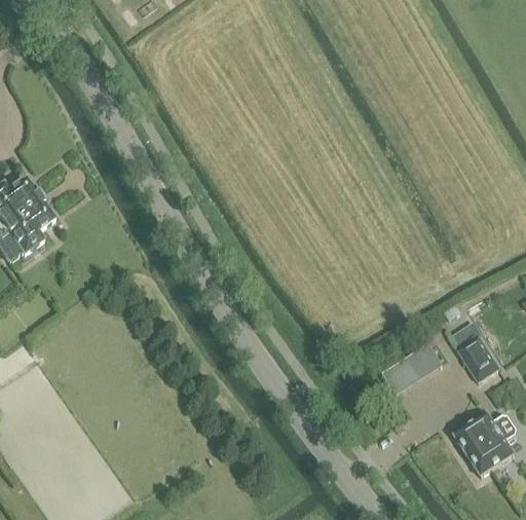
[(36,230),(53,220),(28,178),(10,188),(5,180),(0,182),(0,249),(6,259),(14,253),(19,260),(42,246),(39,240),(41,239),(36,230)]
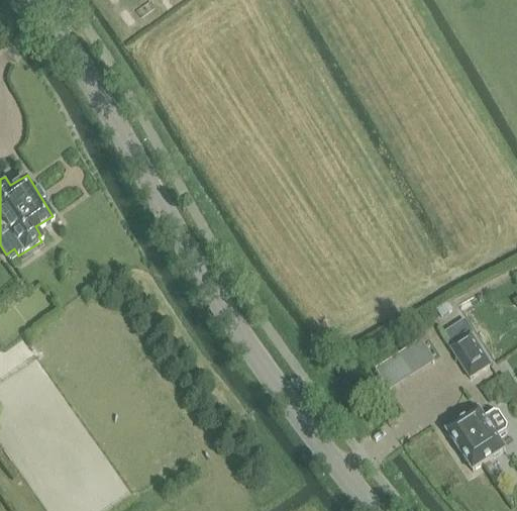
[(461,317),(444,328),(453,341),(459,337),(471,330),(461,317)]
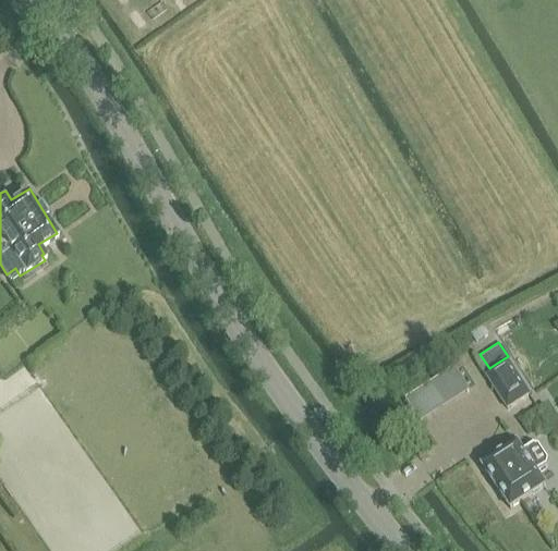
[(486,370),(507,403),(529,389),(508,356),(496,364),(486,370)]
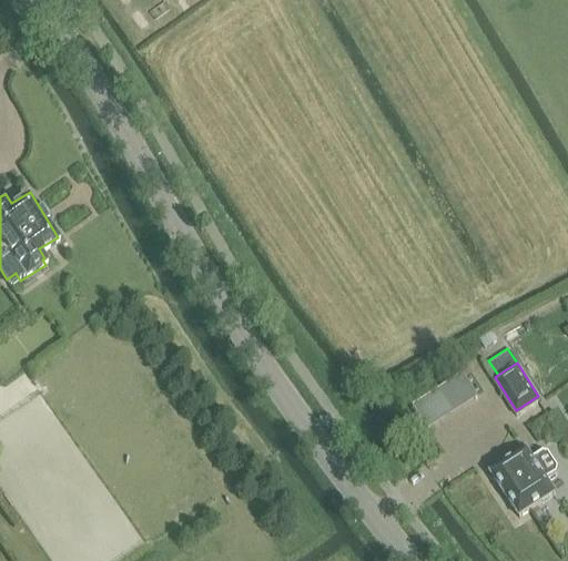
[(413,401),(428,425),(477,393),(462,369),(413,401)]
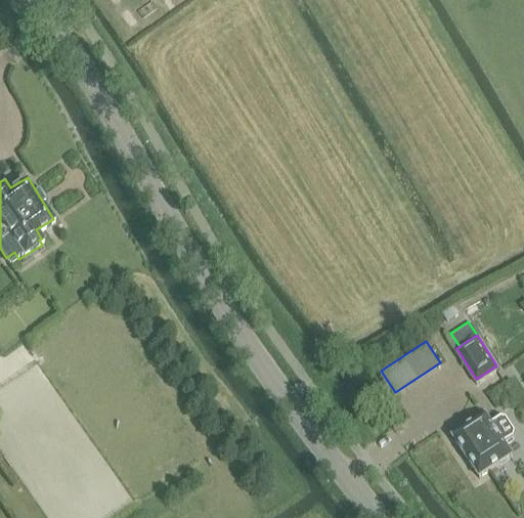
[(452,433),(479,473),(512,451),(504,440),(514,433),(515,428),(506,415),(500,414),(491,420),(485,412),(452,433)]
